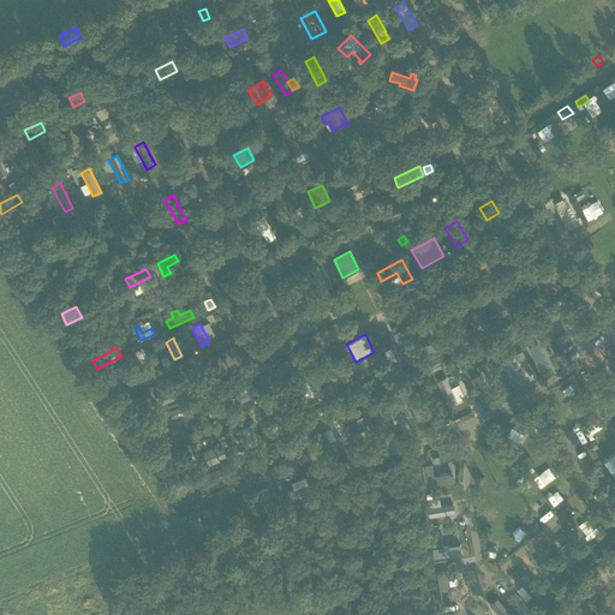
[(142,348),(135,352),(144,371),(151,368),(142,348)]
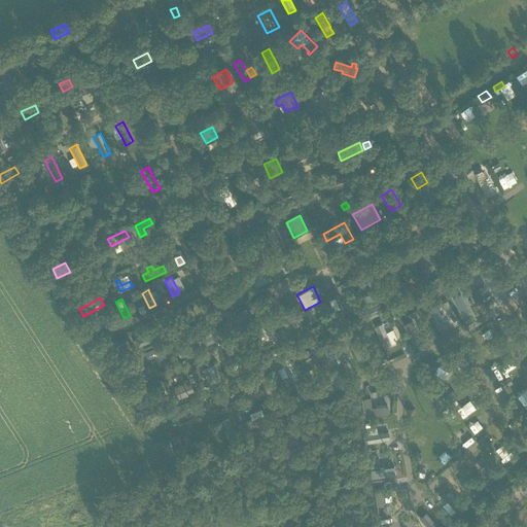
[(106,313),(90,321),(93,328),(109,319),(106,313)]
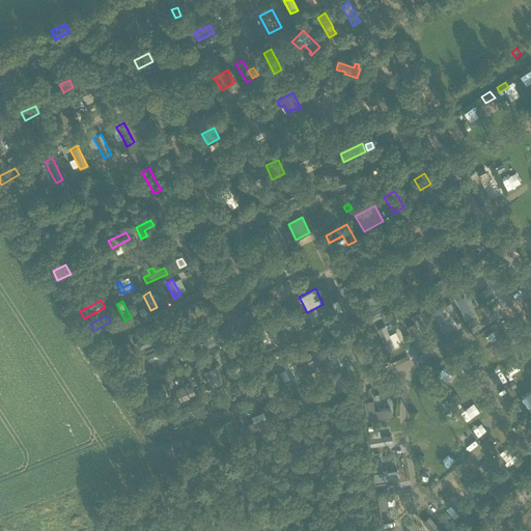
[(194,317),(173,327),(176,334),(196,325),(194,317)]
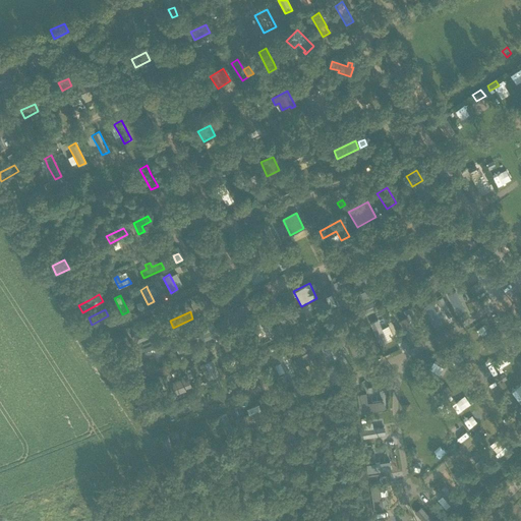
[(198,322),(194,324),(199,333),(201,333),(205,340),(225,331),(222,325),(215,329),(204,333),(201,328),(198,322)]
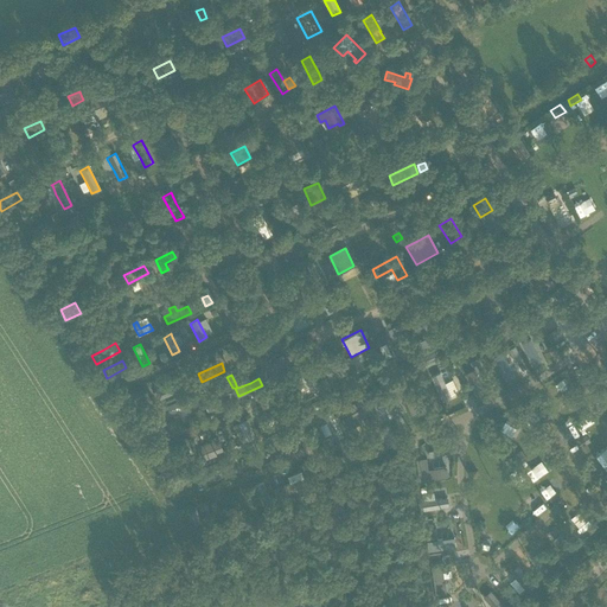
[(157,391),(153,393),(157,400),(159,398),(159,400),(186,388),(183,379),(176,383),(165,387),(157,391)]
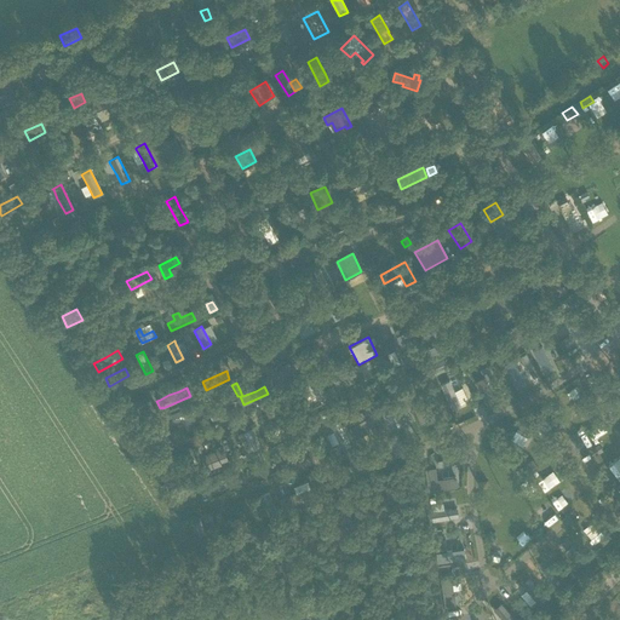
[(147,396),(132,405),(138,417),(147,411),(150,417),(156,414),(147,396)]
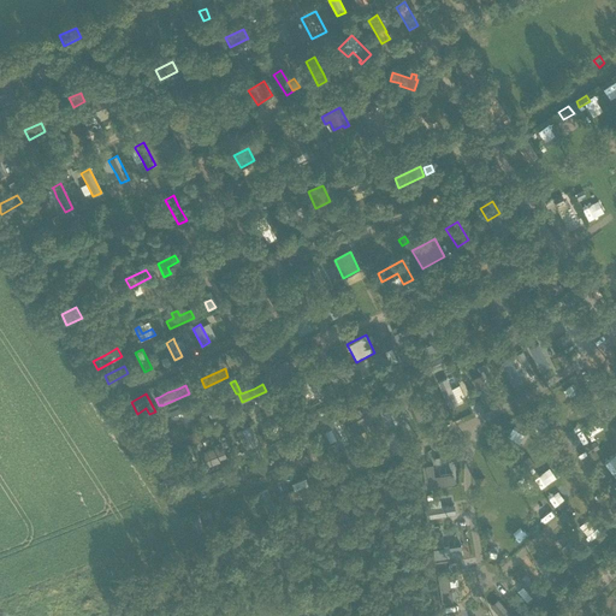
[(191,402),(170,410),(173,419),(185,414),(190,412),(195,409),(191,402)]
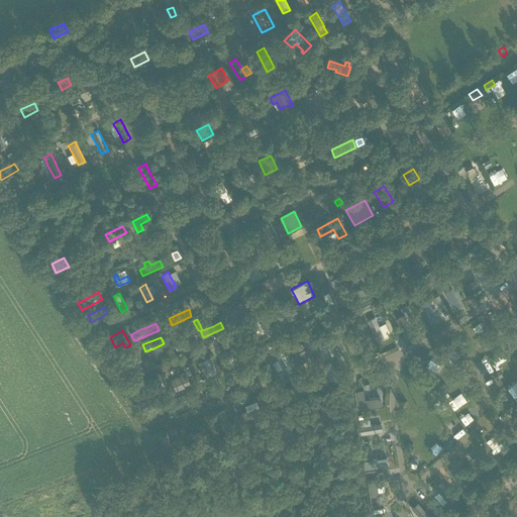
[(468,348),(456,354),(468,374),(490,362),(486,354),(480,357),(476,351),(471,353),(468,348)]
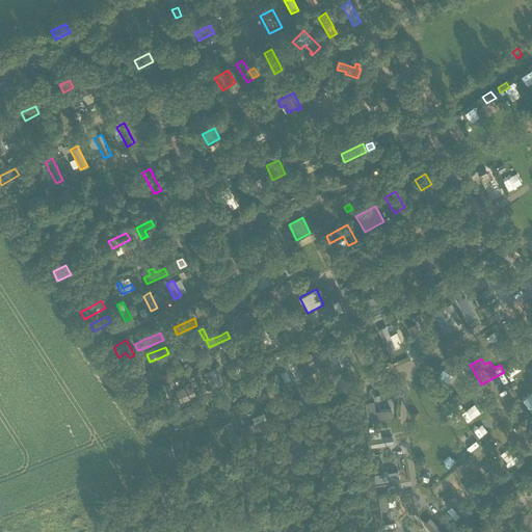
[(133,363),(118,370),(122,376),(126,373),(135,369),(136,368),(133,363)]
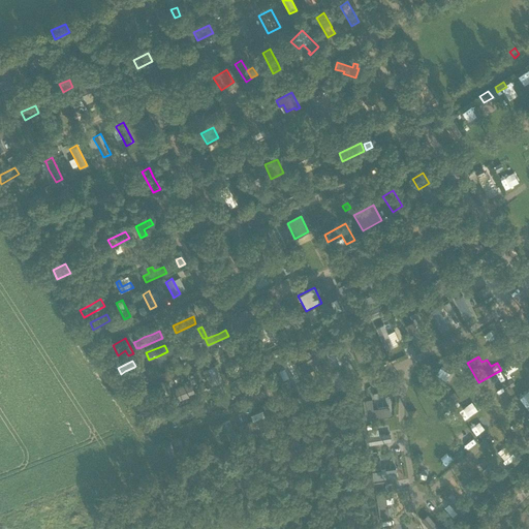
[(214,366),(208,369),(212,378),(208,380),(210,385),(221,380),(214,366)]
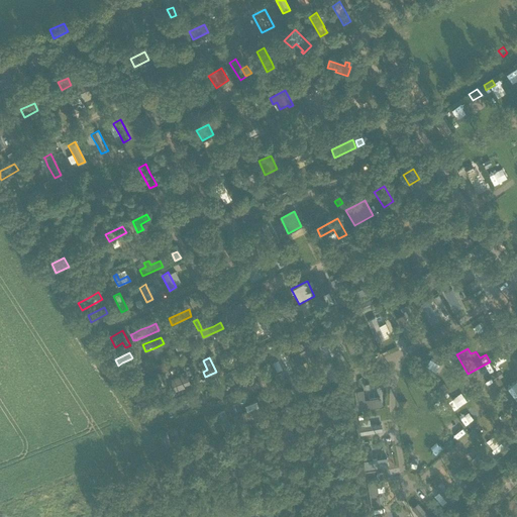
[(242,367),(226,375),(229,382),(246,374),(242,367)]
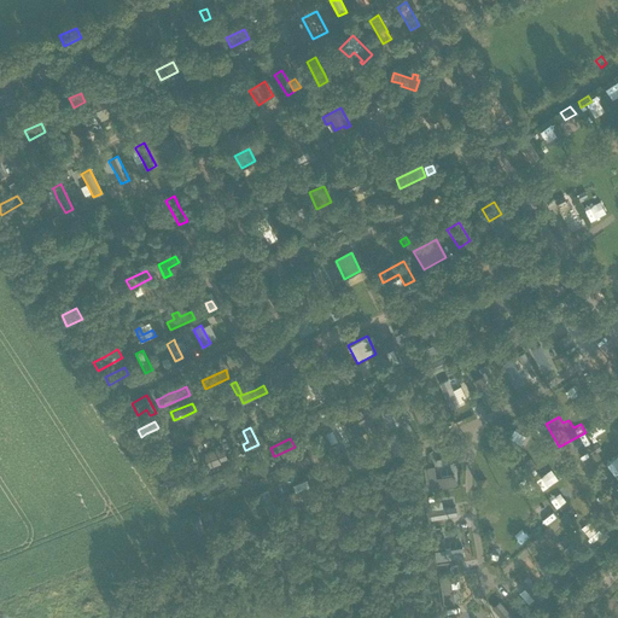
[(221,448),(199,456),(202,461),(203,460),(204,466),(208,464),(209,467),(219,464),(217,461),(225,459),(221,448)]
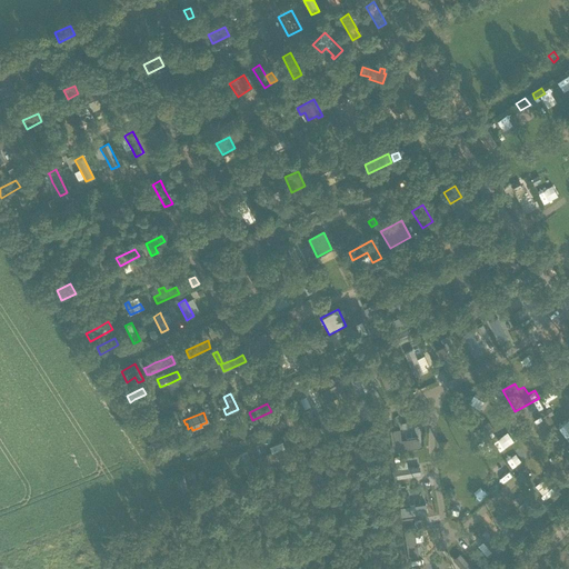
[(217,429),(196,437),(199,445),(212,440),(213,445),(221,441),(217,429)]
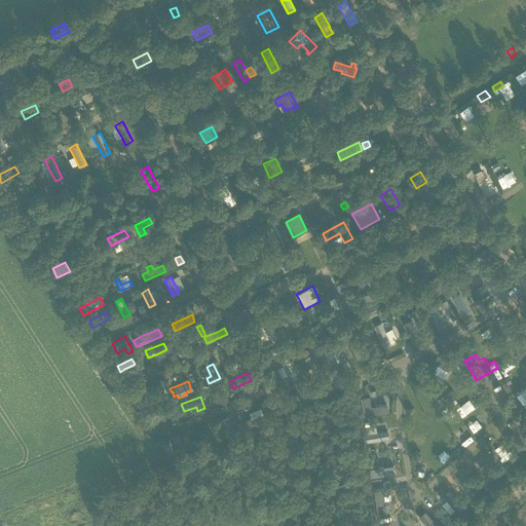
[(370,398),(362,399),(364,417),(387,413),(386,405),(376,407),(371,408),(370,398)]
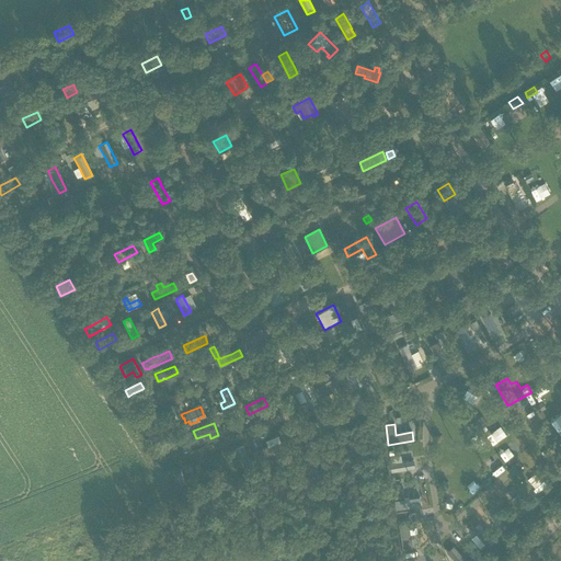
[(173,435),(153,443),(156,450),(176,443),(173,435)]
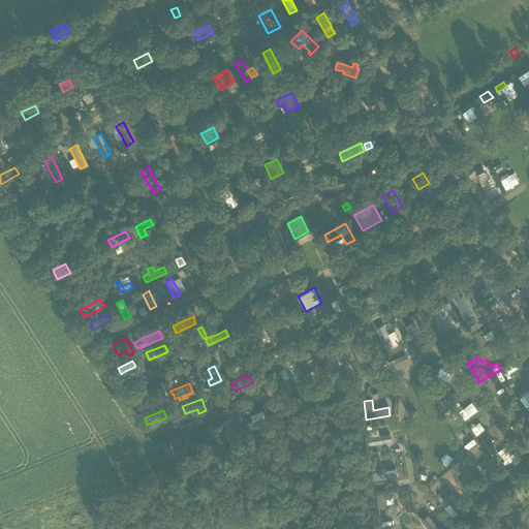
[(173,424),(179,422),(176,413),(169,415),(173,424)]
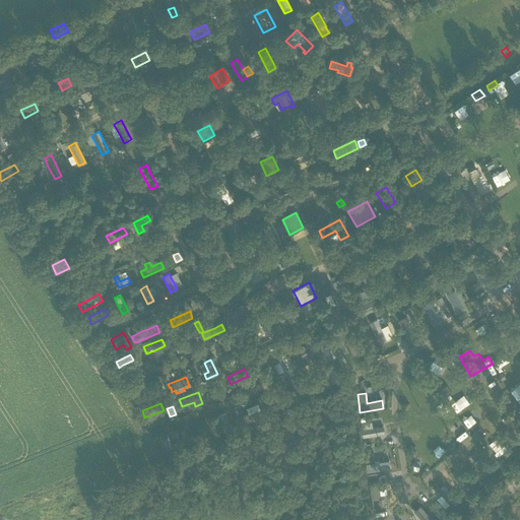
[(249,414),(243,416),(246,424),(266,415),(263,408),(260,410),(249,414)]
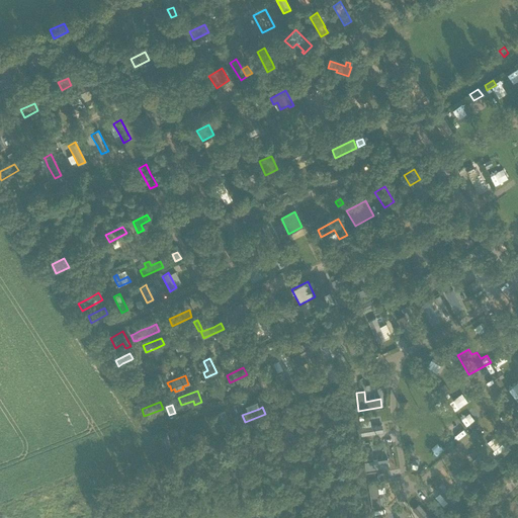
[(224,412),(218,414),(218,416),(223,429),(224,430),(231,428),(230,426),(224,412)]
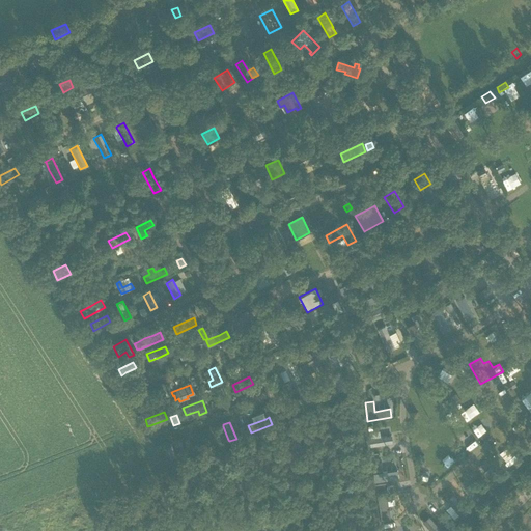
[(245,424),(239,426),(241,434),(247,430),(245,424)]
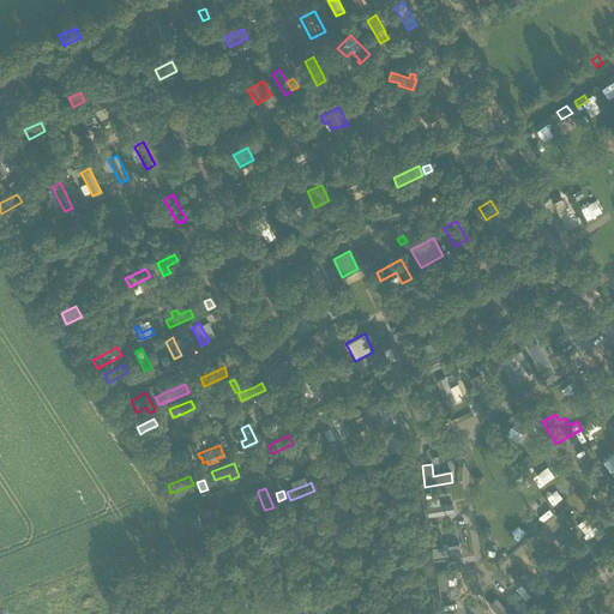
[(428,507),(427,507),(428,517),(453,513),(452,504),(440,506),(428,507)]
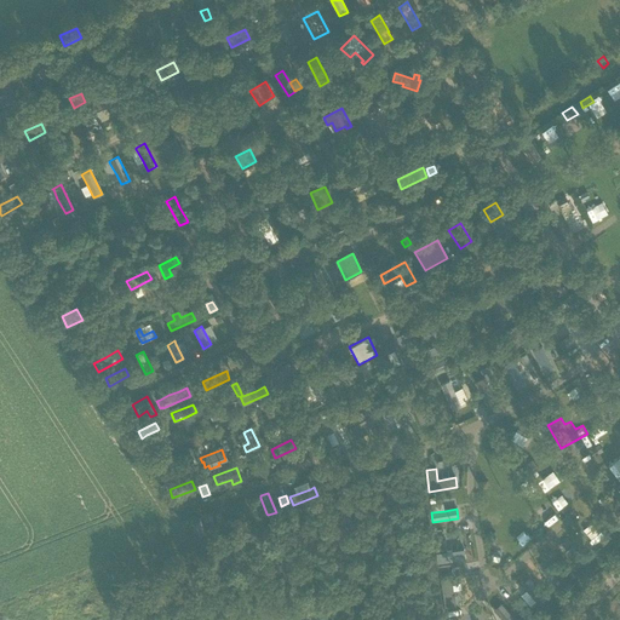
[(197,520),(191,522),(199,543),(207,540),(205,534),(204,534),(197,520)]
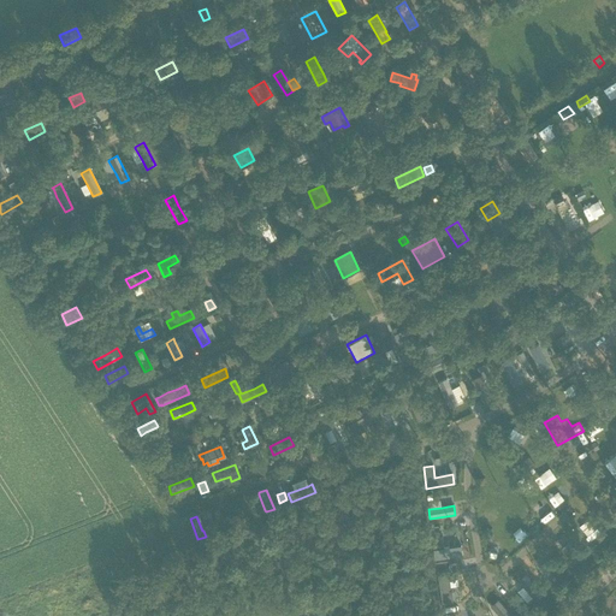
[(443,537),(432,538),(436,560),(462,556),(461,545),(449,548),(444,548),(443,537)]
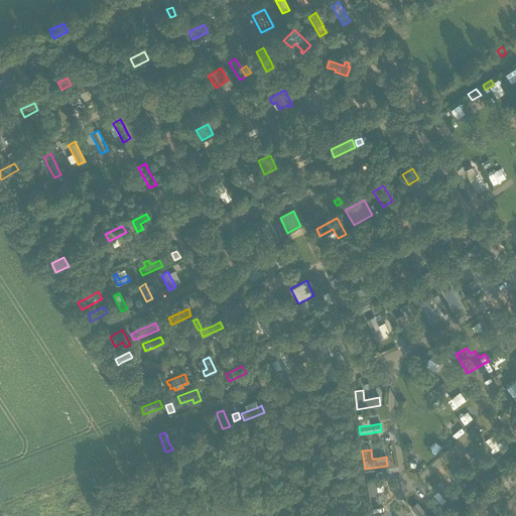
[(375,480),(367,481),(370,504),(379,503),(377,492),(375,480)]
